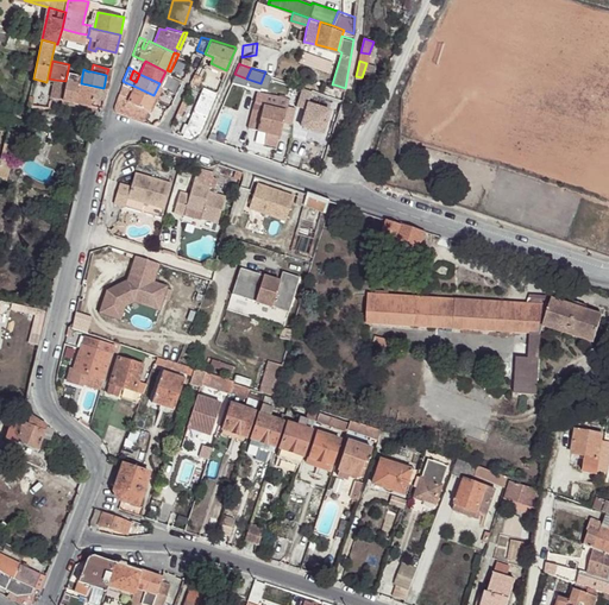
[(167,86),(174,73),(170,71),(167,70),(165,71),(159,83),(167,86)]
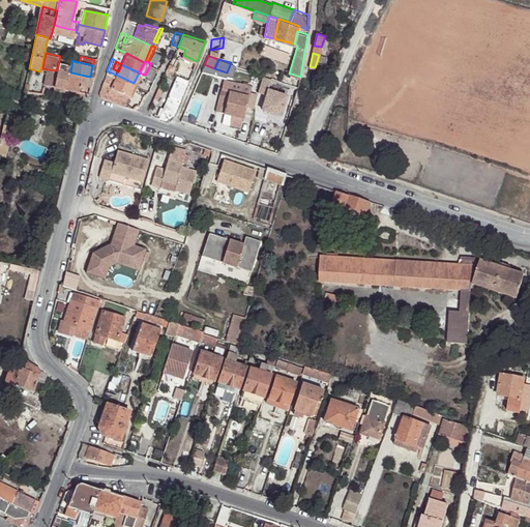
[(59,69),(70,72),(71,65),(60,63),(59,69)]
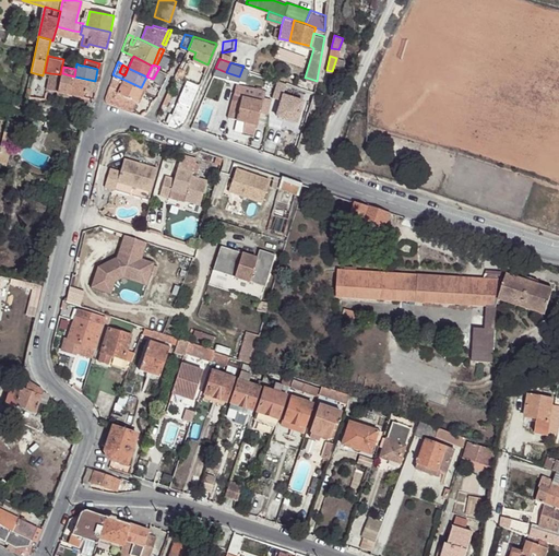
[(60,74),(50,73),(47,89),(48,89),(57,91),(60,74)]
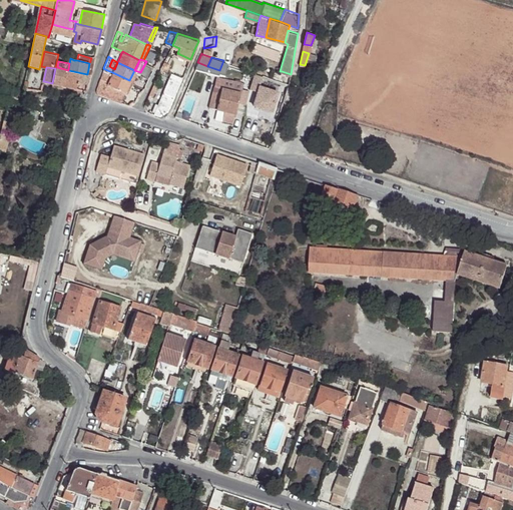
[(87,90),(90,75),(87,74),(68,70),(57,67),(57,69),(54,83),(87,90)]
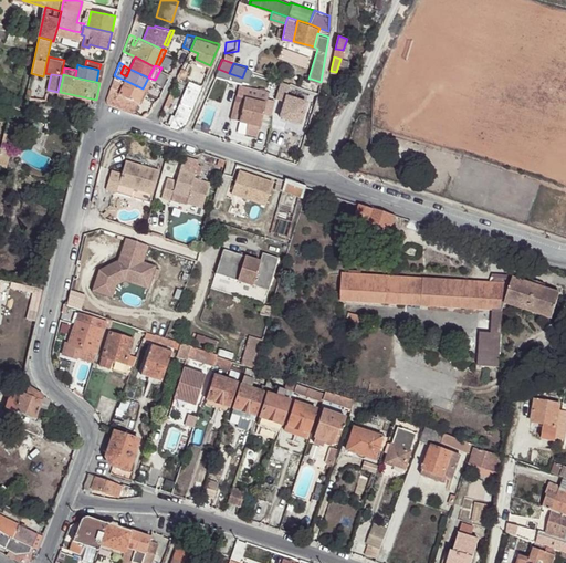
[(111,102),(119,106),(122,97),(124,94),(118,92),(122,87),(124,80),(118,77),(114,75),(107,95),(106,97),(107,101),(111,102)]
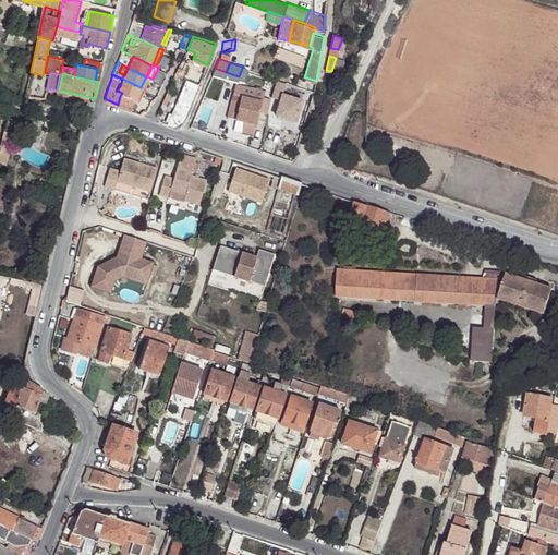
[(184,84),(196,89),(198,83),(186,77),(184,84)]
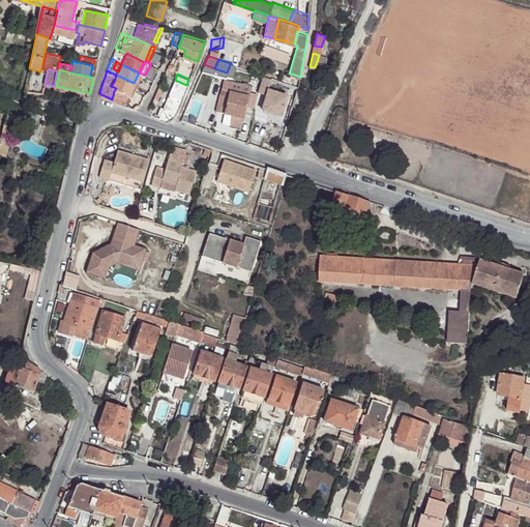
[(299,83),(300,77),(291,74),(290,80),(299,83)]
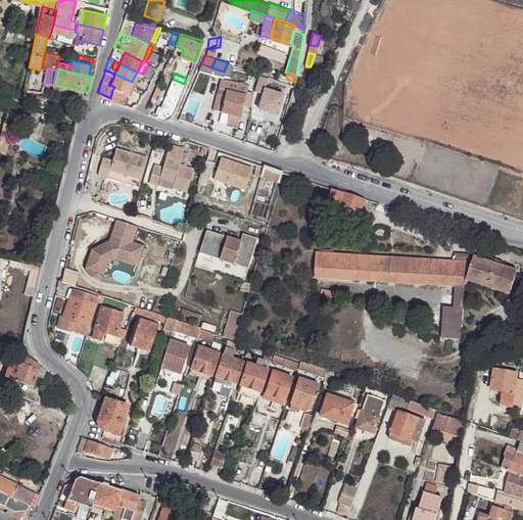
[(127,93),(132,82),(114,74),(112,81),(109,85),(114,87),(126,93),(127,93)]
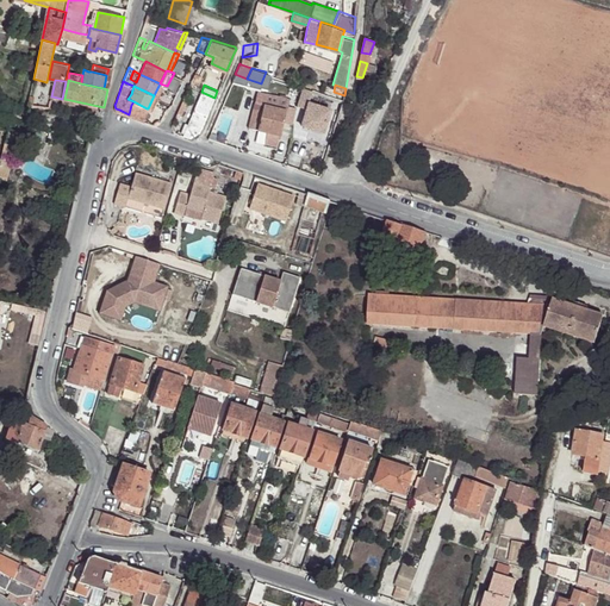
[(194,108),(207,114),(215,98),(201,92),(194,108)]
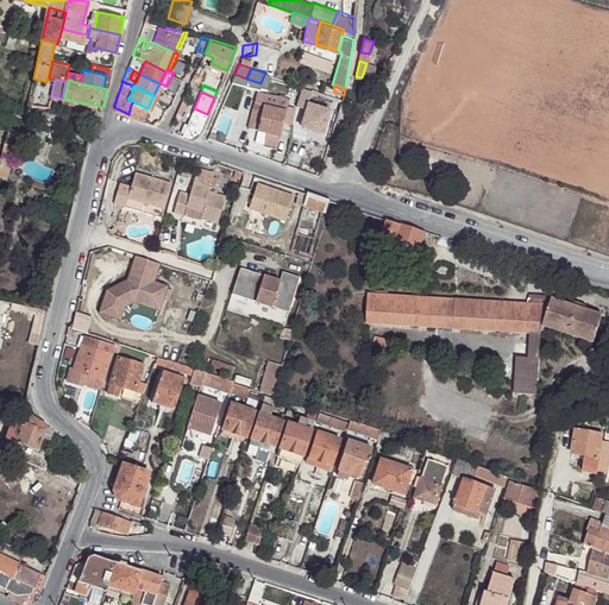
[(187,101),(182,99),(173,121),(179,123),(187,101)]
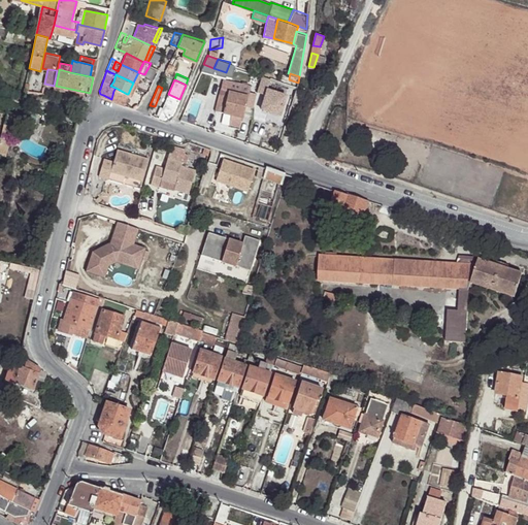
[(248,94),(246,103),(252,103),(255,90),(238,87),(237,92),(248,94)]
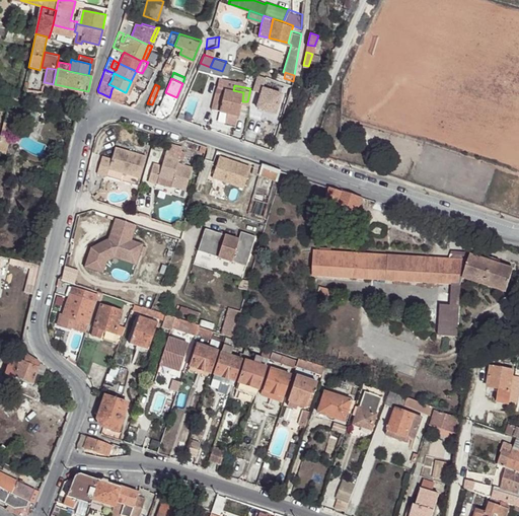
[(109,97),(121,101),(125,92),(114,86),(112,89),(109,97)]
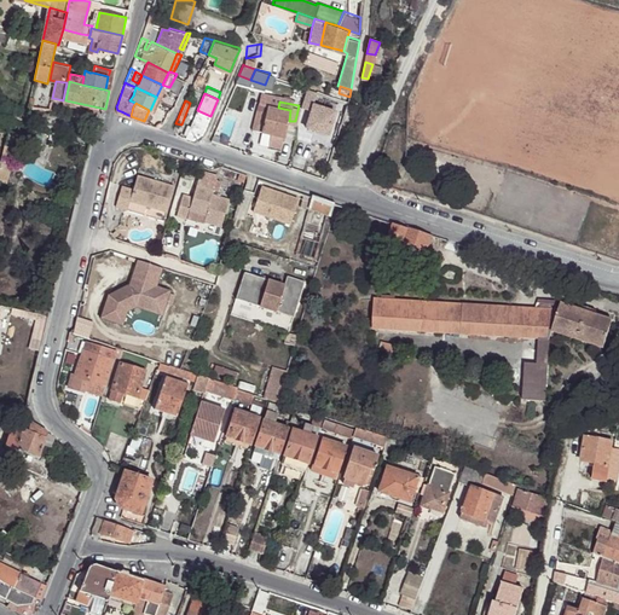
[(254,128),(261,129),(267,105),(260,103),(254,128)]
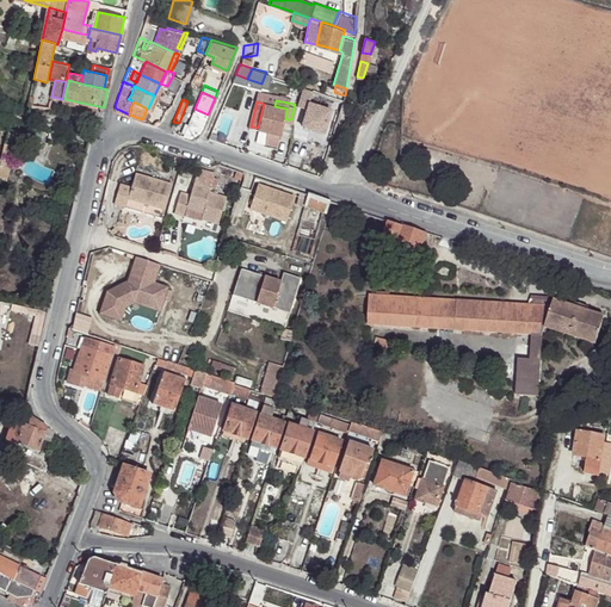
[(264,104),(258,128),(281,132),(285,119),(287,109),(275,106),(264,104)]
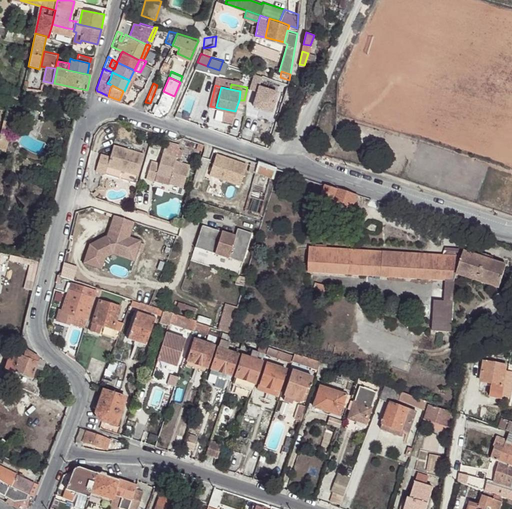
[(250,95),(267,101),(270,92),(251,88),(250,95)]
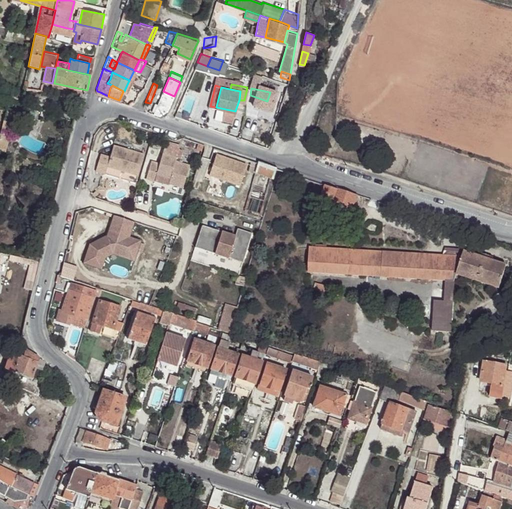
[(157,113),(160,115),(168,110),(174,96),(163,91),(159,105),(157,111),(157,113)]
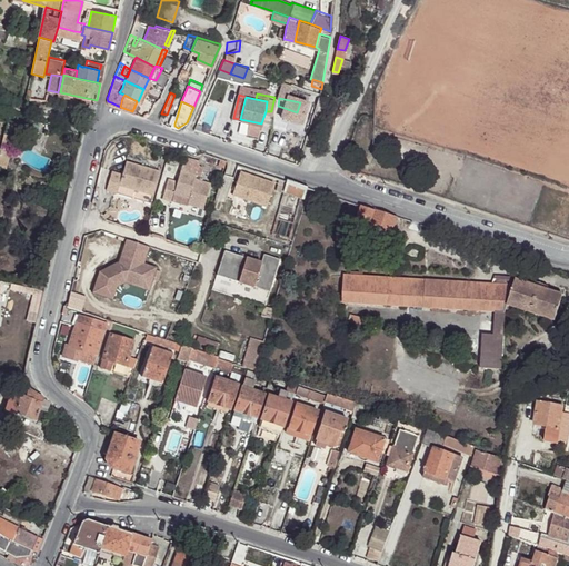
[(278,106),(275,116),(296,120),(297,112),(278,106)]
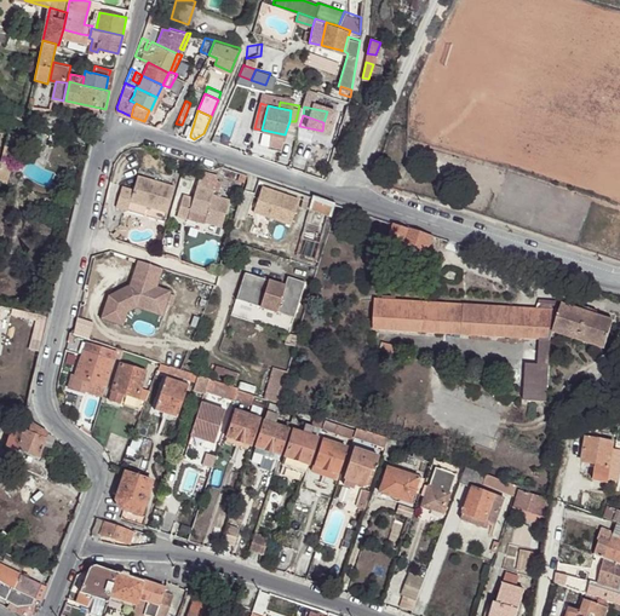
[(29,126),(28,131),(50,137),(51,132),(29,126)]
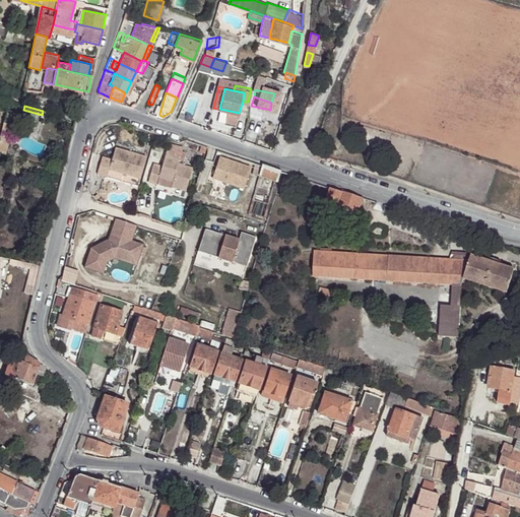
[(18,112),(16,111),(8,109),(0,138),(0,150),(7,153),(18,112)]
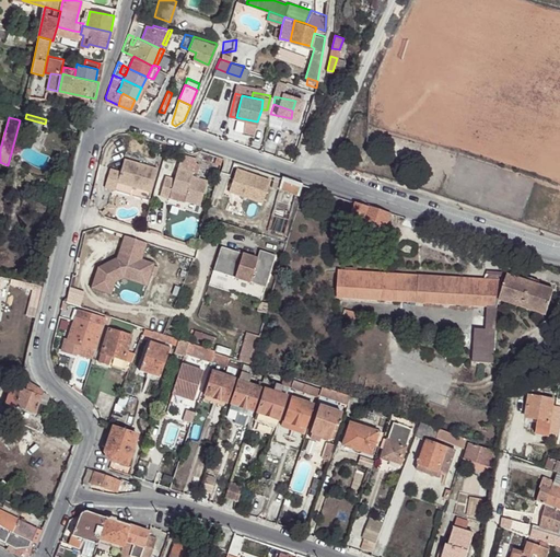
[(177,166),(194,171),(196,164),(196,163),(197,160),(181,154),(177,166)]
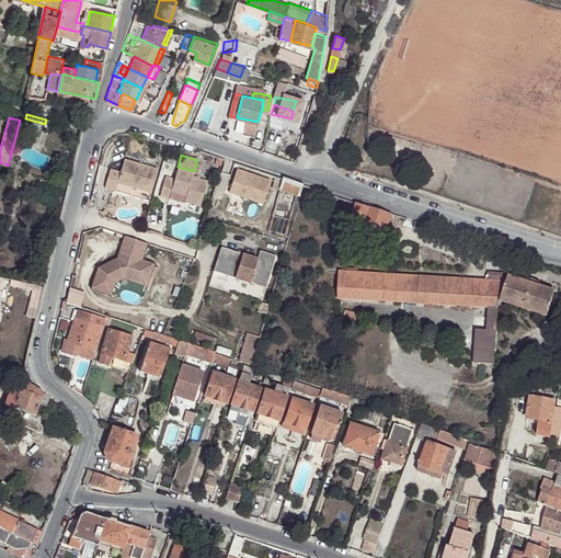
[(157,168),(124,158),(119,171),(110,169),(104,186),(115,190),(117,183),(150,192),(157,168)]
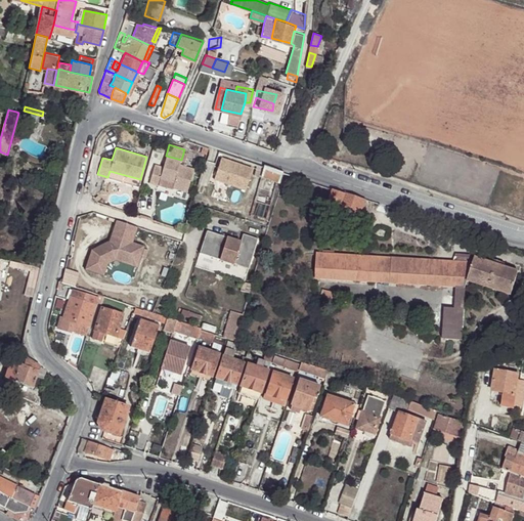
[(211,155),(205,153),(202,161),(208,163),(211,155)]
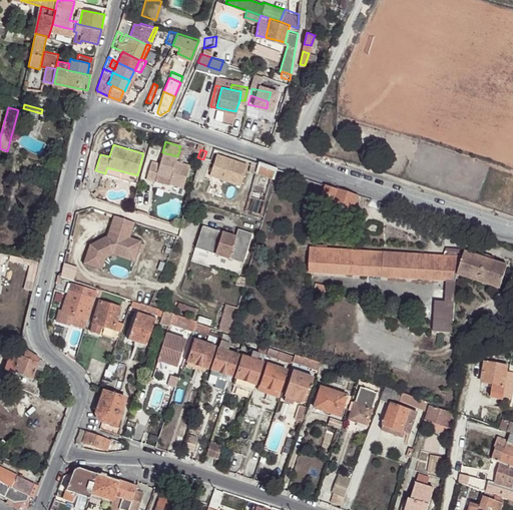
[(177,156),(162,152),(159,164),(151,161),(146,178),(155,181),(157,174),(171,177),(169,182),(183,186),(189,166),(175,162),(177,156)]
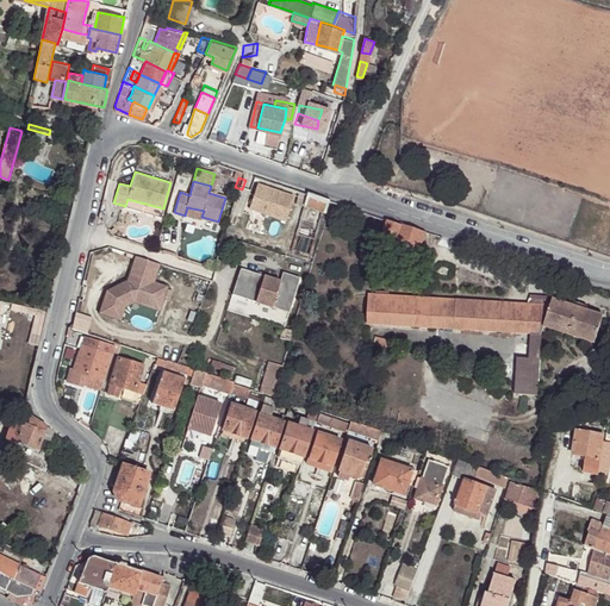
[(256,185),(248,210),(285,222),(293,197),(256,185)]
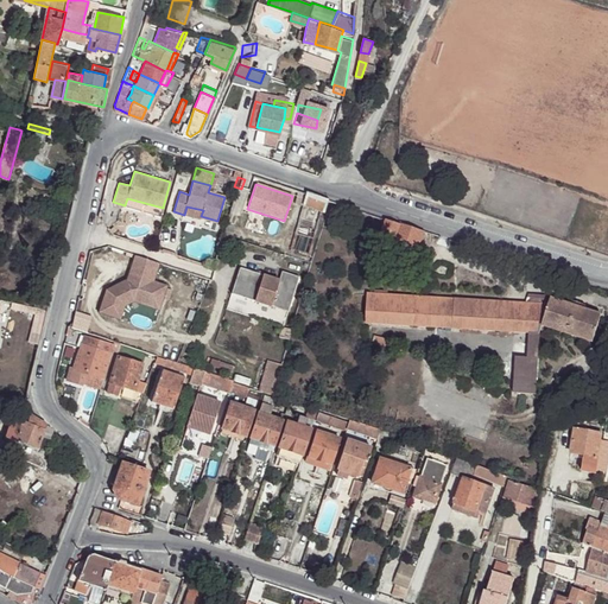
[(305,195),(298,192),(295,204),(302,205),(303,203),(323,210),(327,197),(306,190),(305,195)]
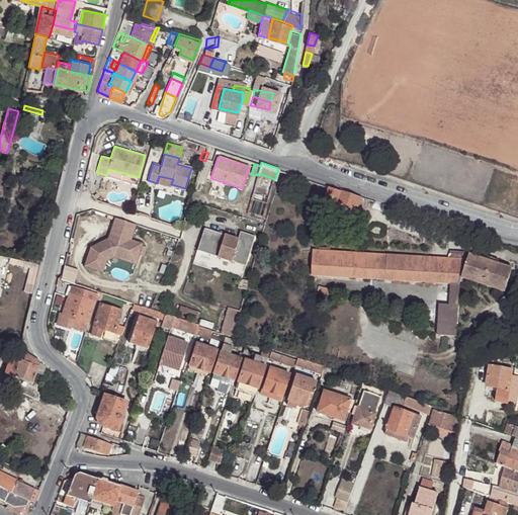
[(173,179),(159,176),(157,183),(171,187),(171,184),(173,179)]
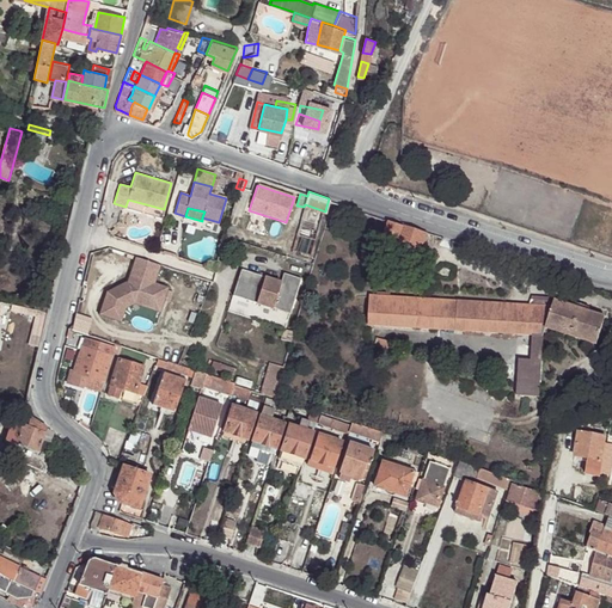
[(384,233),(398,238),(403,223),(389,219),(384,233)]
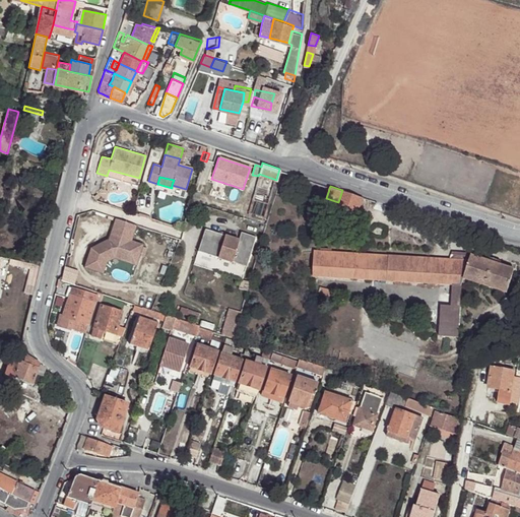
[(358,208),(362,196),(342,189),(342,190),(338,202),(358,208)]
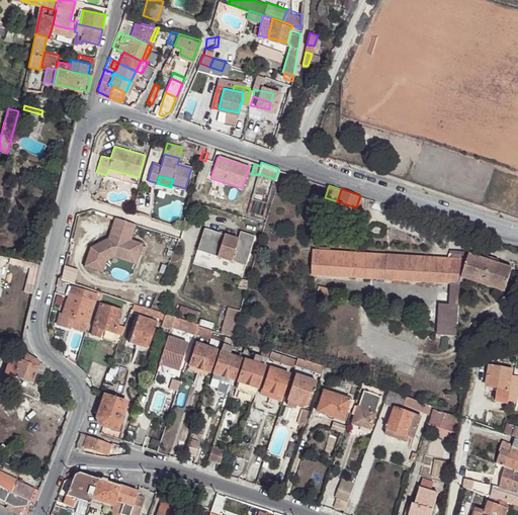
[(85,265),(104,271),(107,260),(115,256),(124,251),(140,256),(141,253),(143,245),(144,242),(132,238),(137,223),(115,217),(109,237),(107,242),(102,245),(100,241),(91,246),(85,265)]
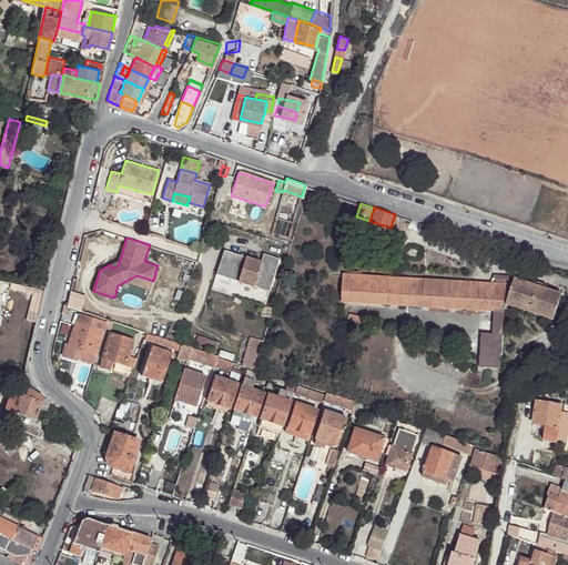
[(275,256),(259,252),(255,261),(220,249),(212,273),(264,291),(275,256)]
